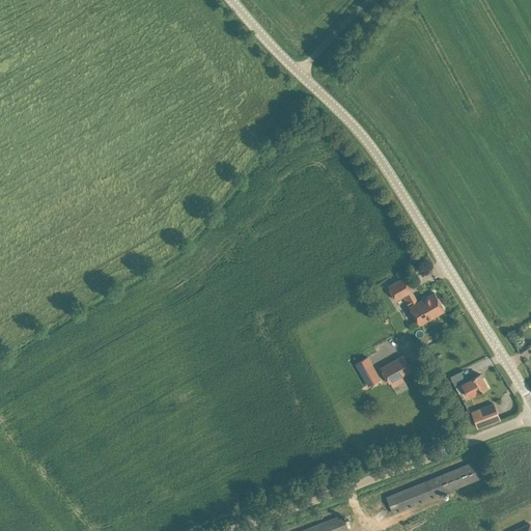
[(388,285),(396,300),(403,296),(419,325),(444,310),(435,292),(418,302),(412,290),(404,277),(388,285)]
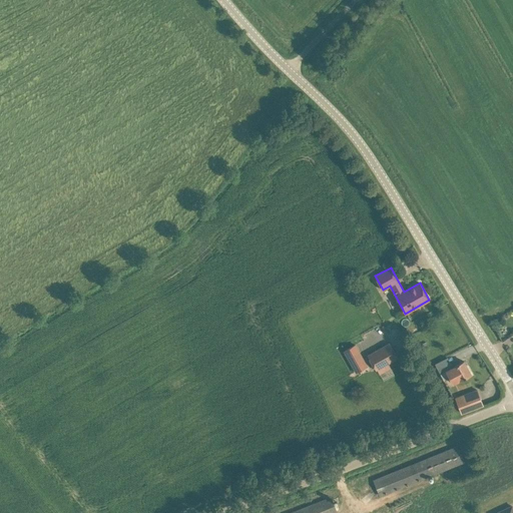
[(390,342),(368,354),(376,370),(398,358),(390,342)]
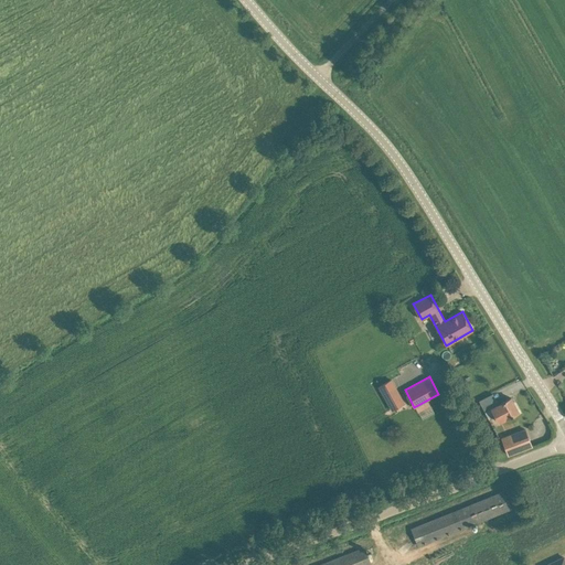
[(392,379),(379,386),(392,411),(405,403),(392,379)]
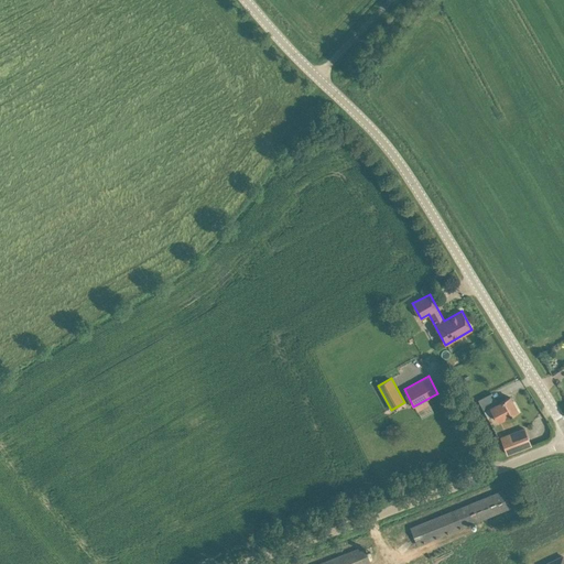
[(497,403),(490,408),(498,422),(505,418),(518,411),(510,397),(500,402),(497,403)]
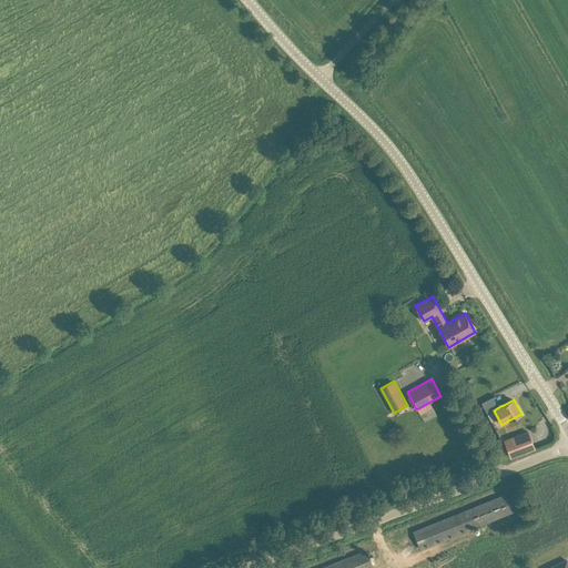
[(528,430),(505,440),(510,457),(535,448),(528,430)]
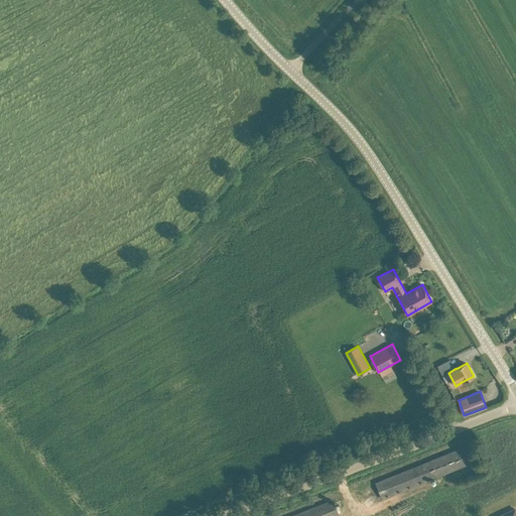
[(376,482),(382,498),(477,460),(470,444),(376,482)]
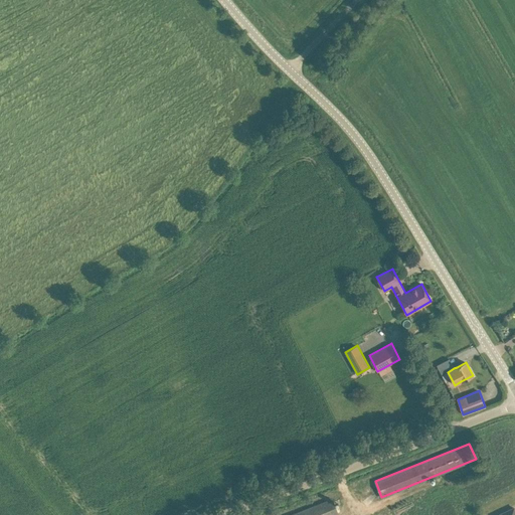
[(290,514),(332,514),(338,512),(334,501),(328,503),(327,500),(290,514)]
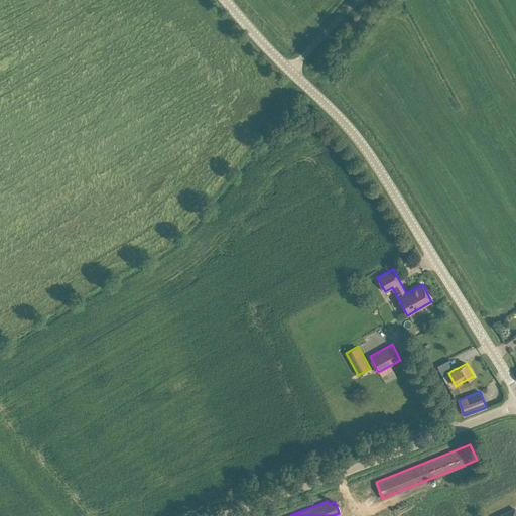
All buildings are outlined.
